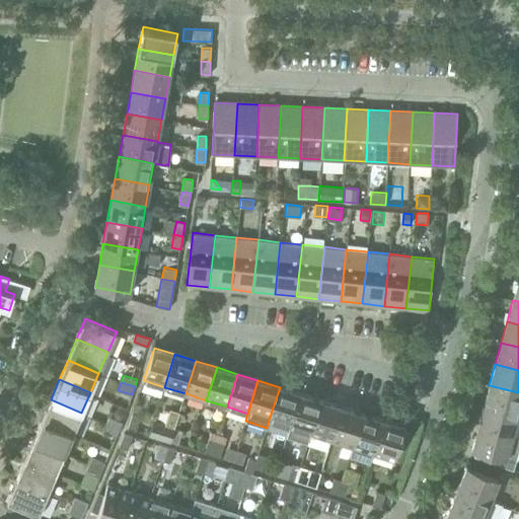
[(518,409),(518,392),(489,385),(484,406),(517,416),(518,409)]
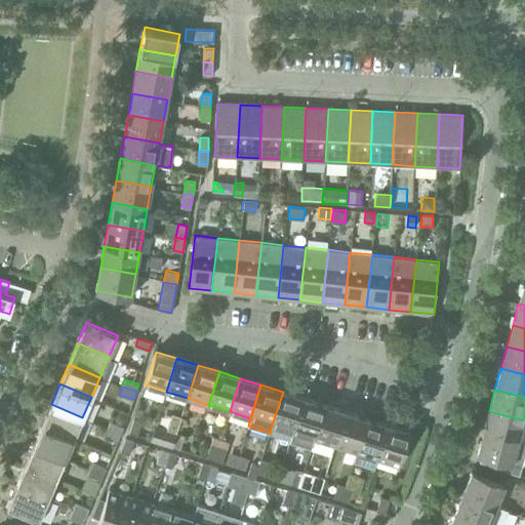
[(272,425),(292,432),(304,398),(283,392),(272,425)]
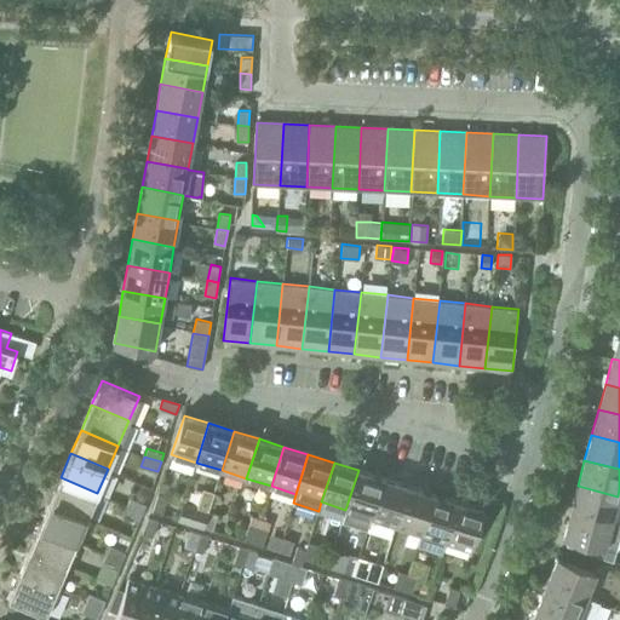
[(383,478),(359,470),(345,510),(342,522),(367,529),(371,517),(383,478)]
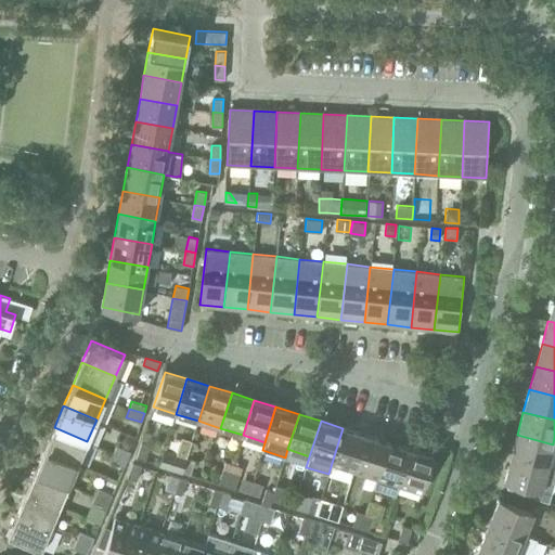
[(54,427),(44,449),(78,463),(87,441),(54,427)]
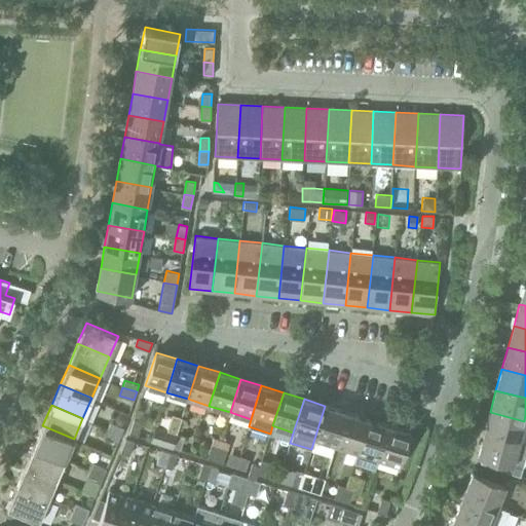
[(336,446),(346,412),(325,406),(314,439),(336,446)]
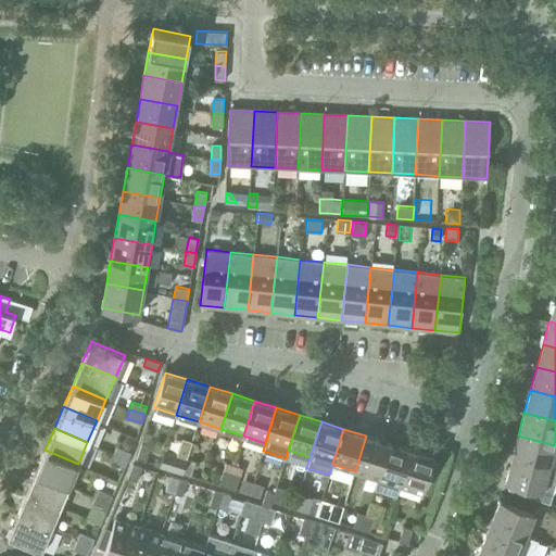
[(388,443),(366,436),(355,471),(377,478),(388,443)]
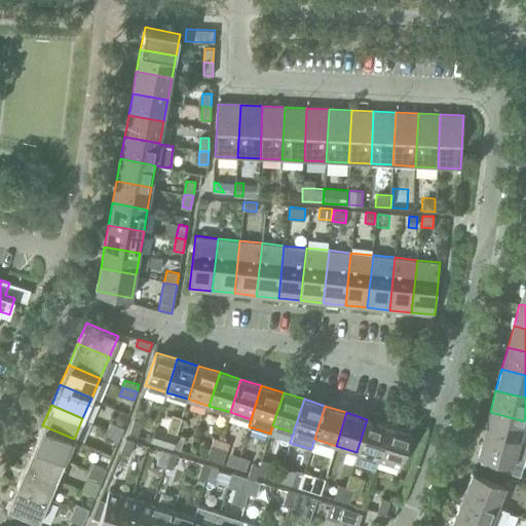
[(490,412),(484,433),(519,443),(524,421),(490,412)]
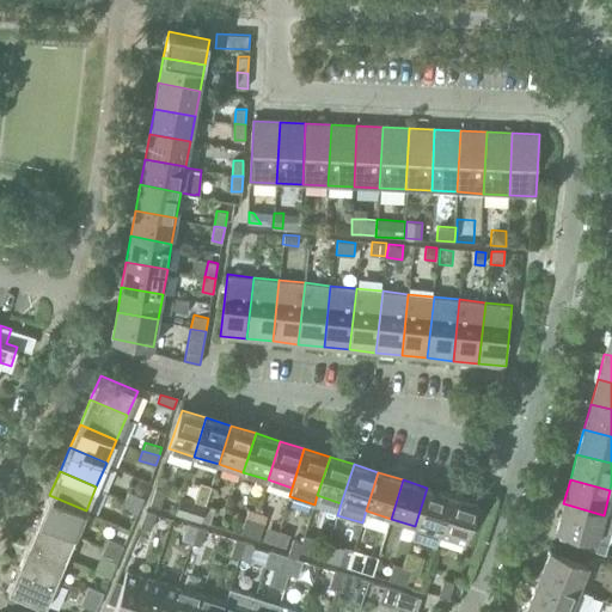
[(439,534),(440,534),(452,495),(427,488),(415,526),(416,527),(411,538),(435,546),(439,534)]
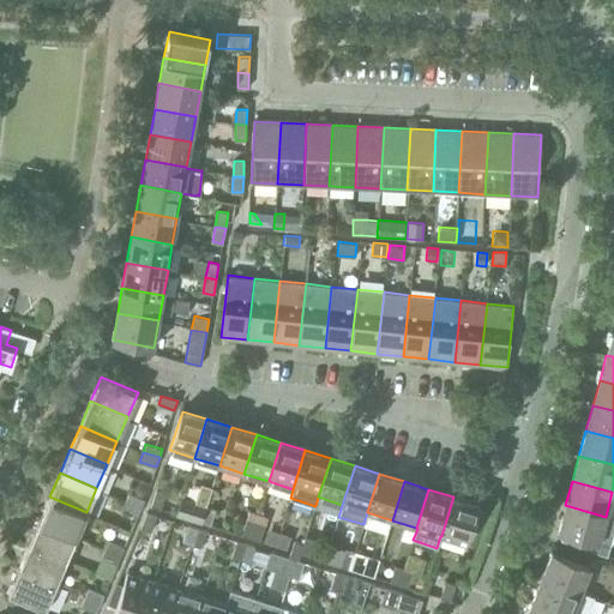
[(166,493),(156,491),(151,506),(161,509),(166,493)]
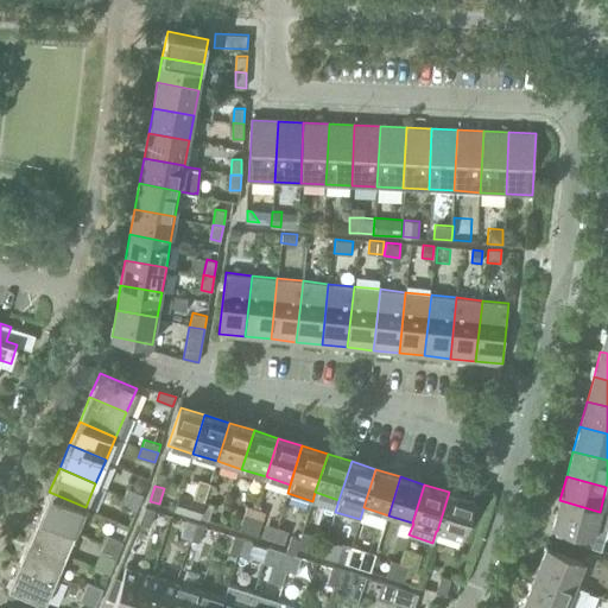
[(125,495),(140,502),(144,494),(128,488),(125,495)]
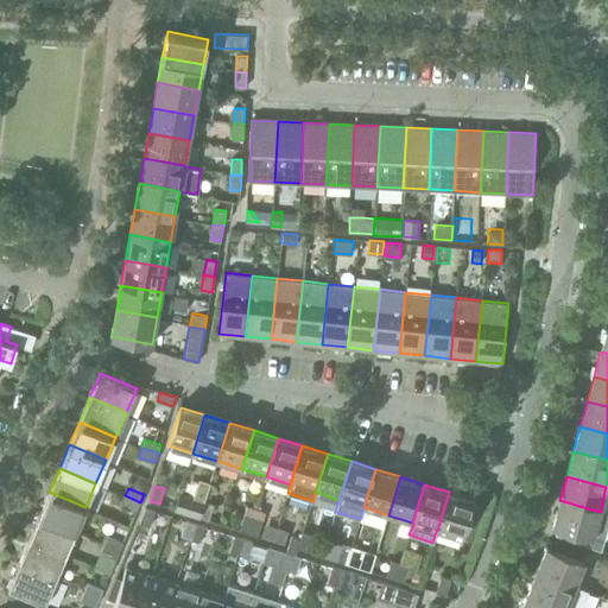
[(75,531),(86,507),(49,492),(39,515),(75,531)]
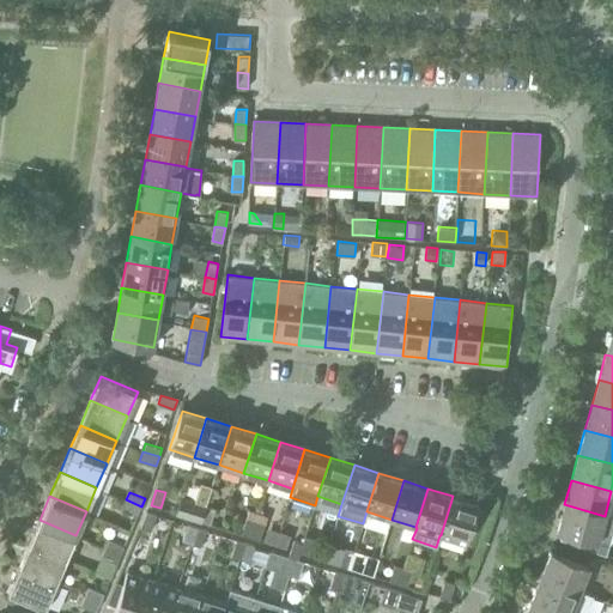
[(201,521),(206,505),(206,504),(181,496),(175,515),(200,523),(201,521)]
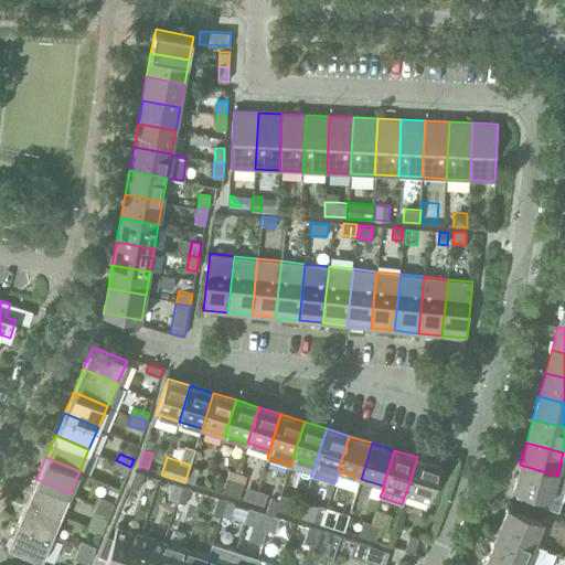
[(441,465),(423,459),(417,457),(406,493),(429,501),(441,465)]
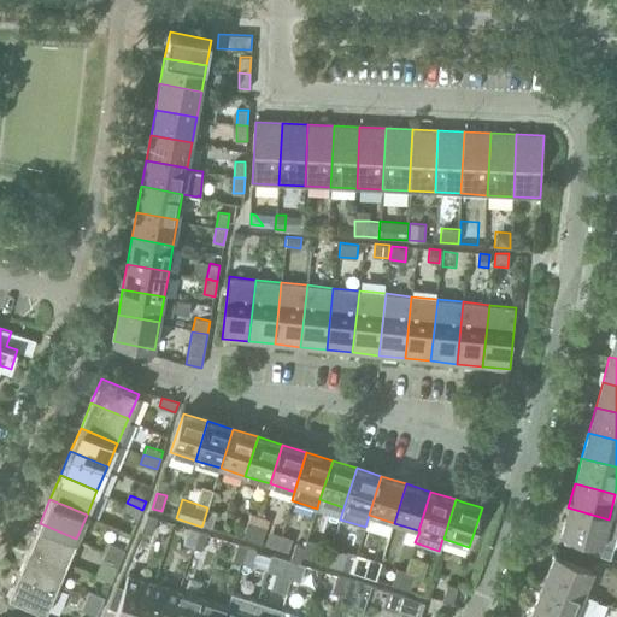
[(137,518),(142,510),(127,503),(123,512),(137,518)]
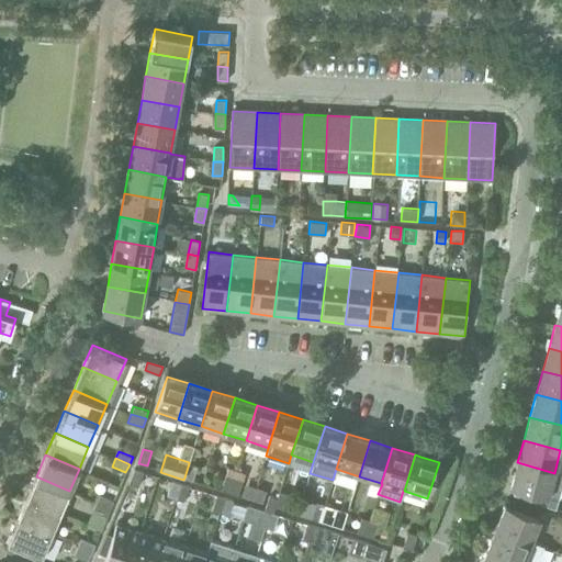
[(561,474),(554,473),(517,462),(510,486),(514,487),(513,493),(554,508),(561,480),(561,474)]
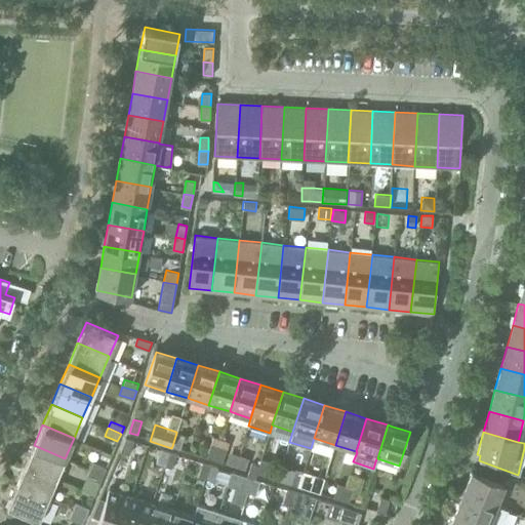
[(184,435),(176,433),(172,446),(179,448),(184,435)]
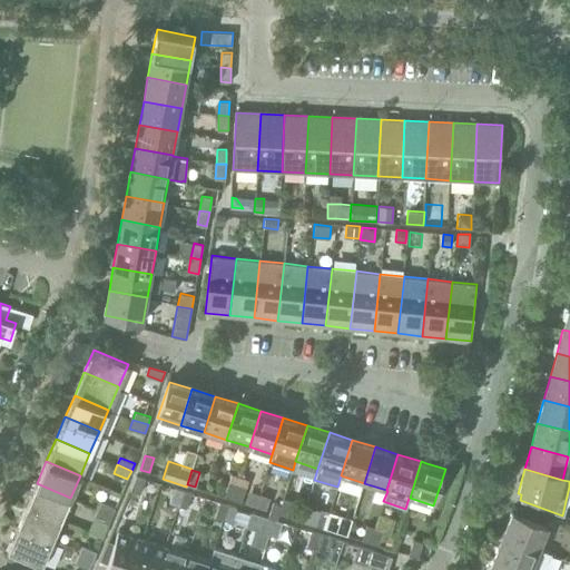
[(145,479),(137,475),(130,490),(140,493),(145,479)]
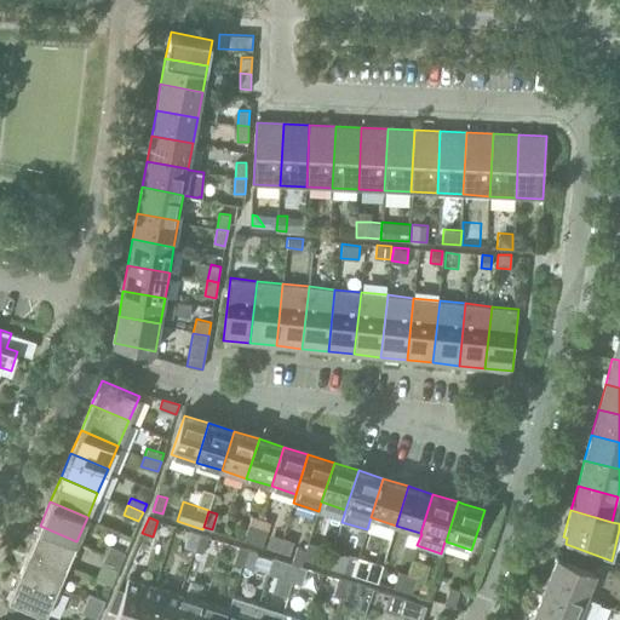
[(258,527),(250,524),(244,540),(253,543),(258,527)]
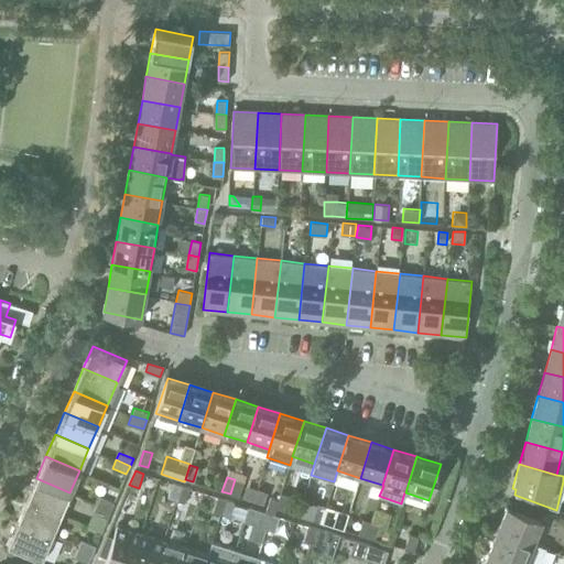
[(61,514),(69,492),(36,478),(26,500),(61,514)]
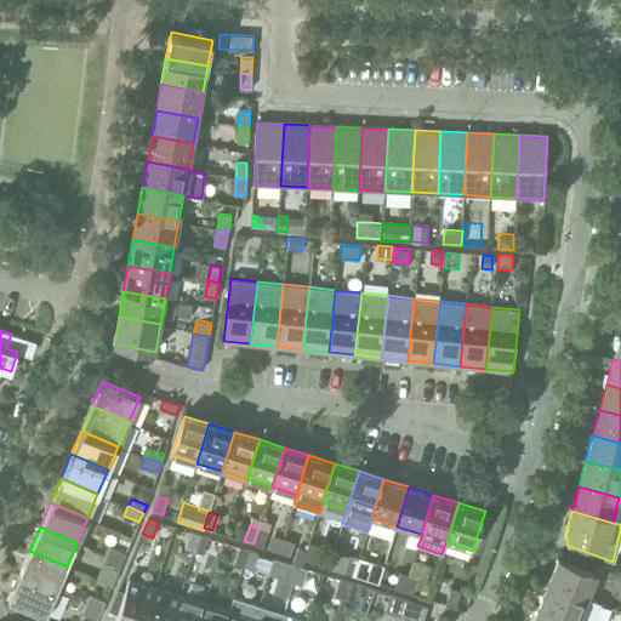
[(268,530),(258,528),(254,543),(263,547),(268,530)]
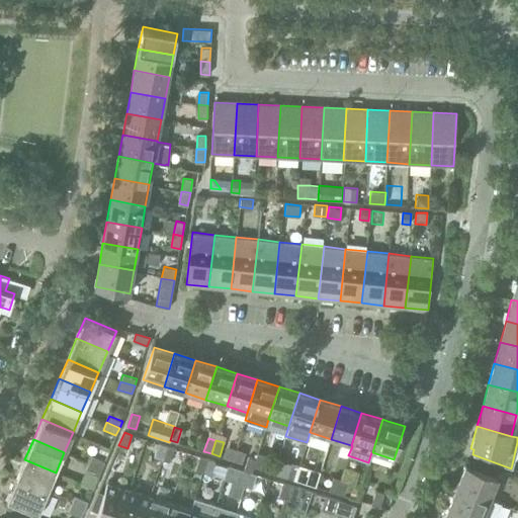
[(154,456),(162,459),(166,445),(158,443),(154,456)]
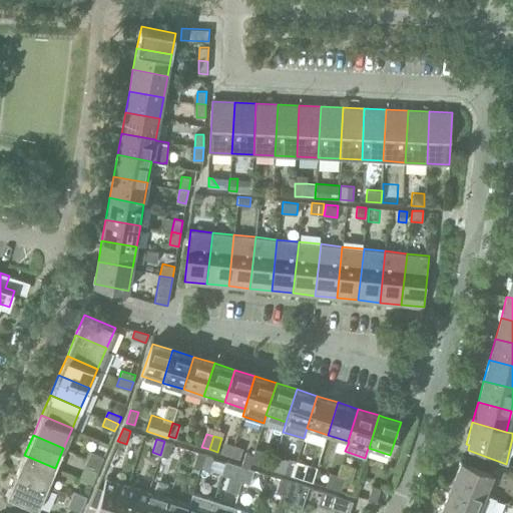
[(171,444),(164,441),(160,455),(167,457),(171,444)]
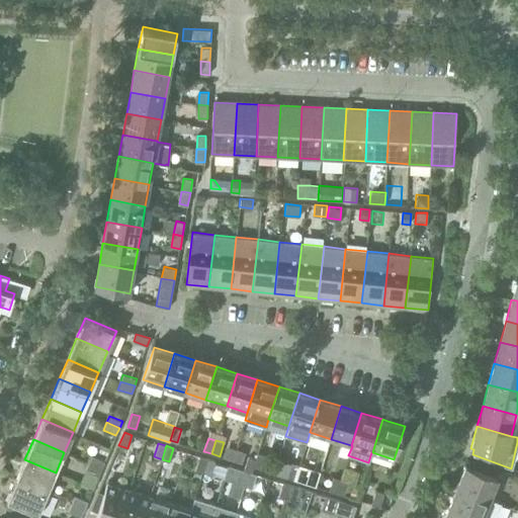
[(257,453),(255,459),(254,466),(261,469),(265,455),(257,453)]
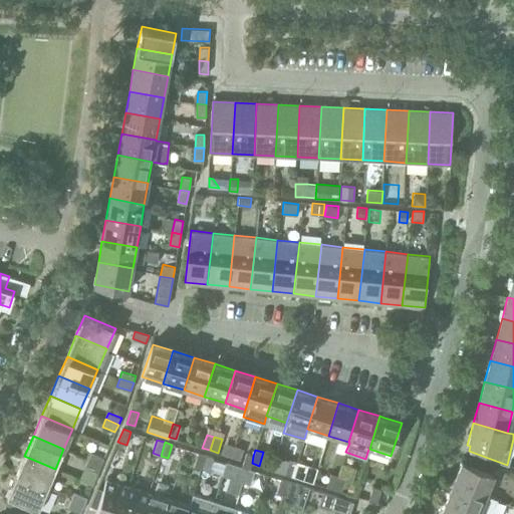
[(87,459),(101,465),(104,458),(90,452),(87,459)]
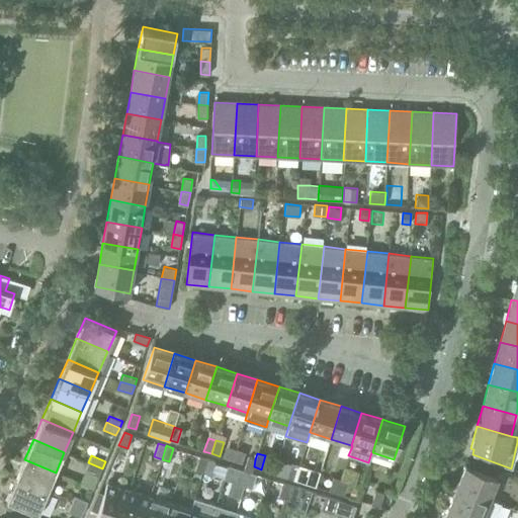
[(195,469),(203,472),(207,458),(199,456),(195,469)]
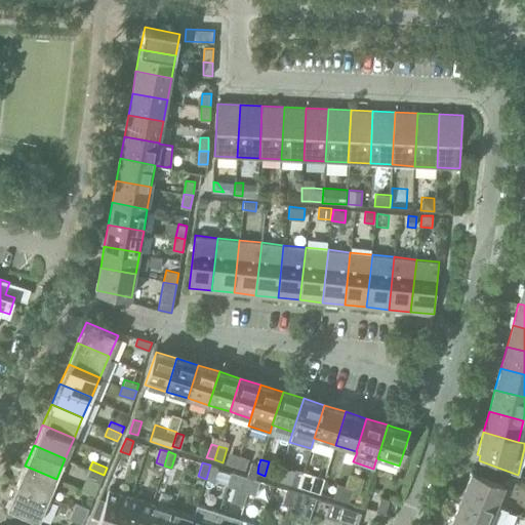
[(251,463),(247,477),(252,478),(255,479),(257,473),(258,466),(251,463)]
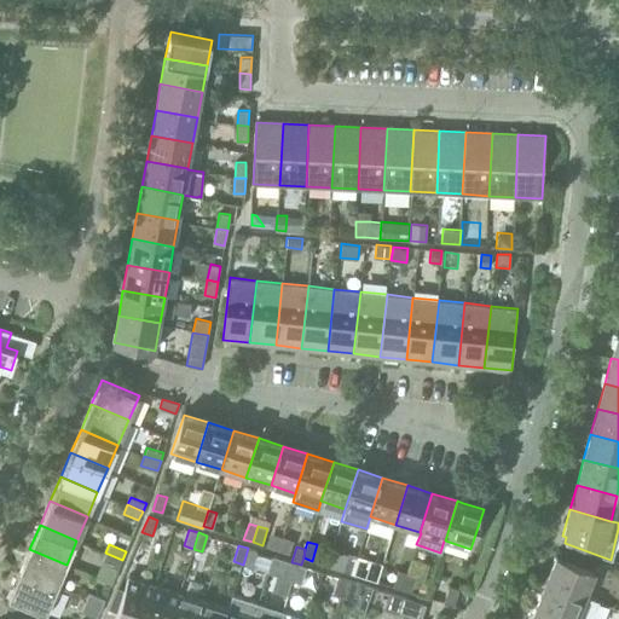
[(248,548),(243,565),(252,567),(256,551),(248,548)]
